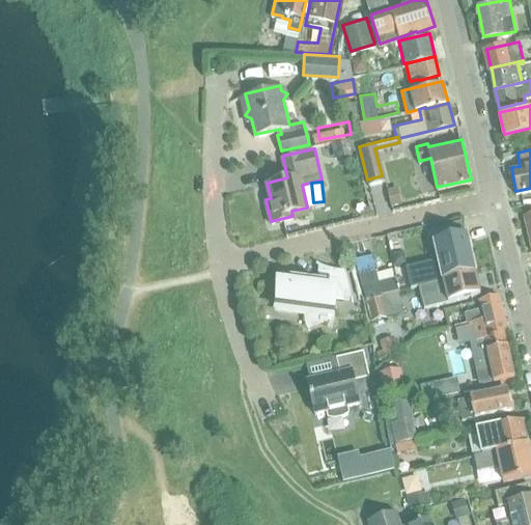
[(455,217),(430,223),(435,240),(459,235),(455,217)]
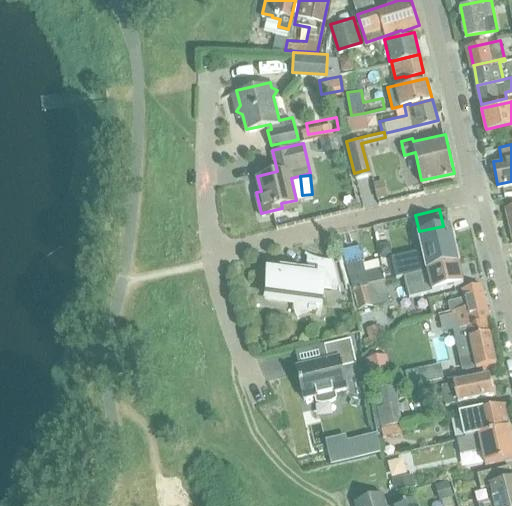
[(395,254),(400,274),(404,273),(427,267),(458,260),(459,259),(450,224),(443,226),(419,231),(423,248),(395,254)]
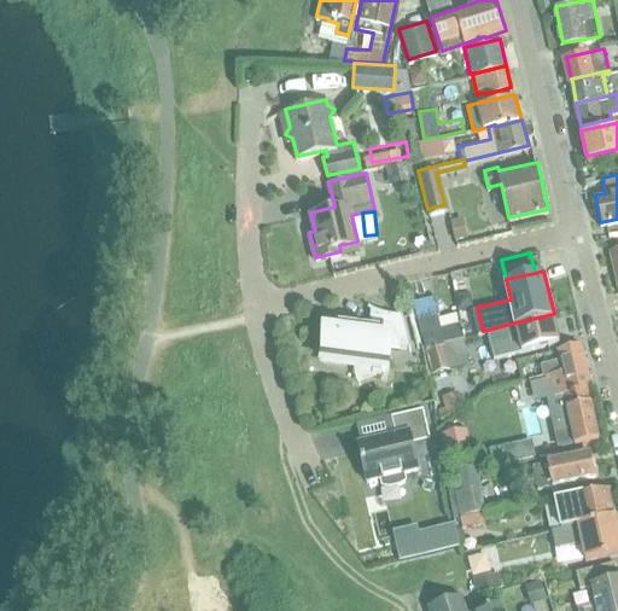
[(433,294),(413,298),(418,315),(426,345),(444,341),(461,337),(465,336),(478,332),(476,321),(471,306),(438,314),(438,310),(433,294)]
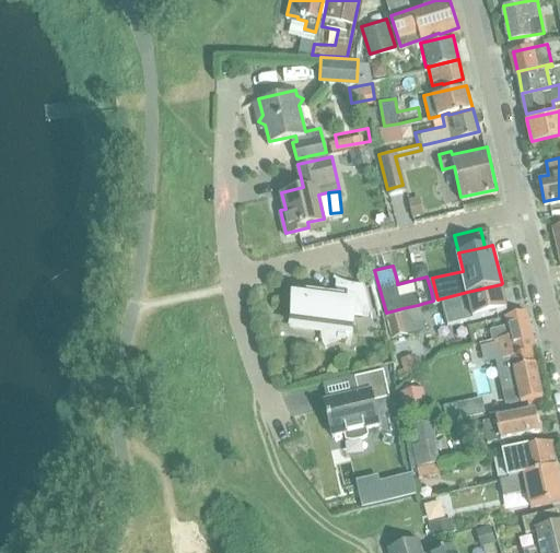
[(339,277),(334,274),(334,275),(336,277),(334,293),(308,289),(306,298),(295,296),(292,321),(327,326),(326,331),(338,333),(337,336),(345,337),(346,328),(352,329),(354,309),(372,312),(364,282),(359,282),(353,281),(349,280),(343,279),(339,277)]
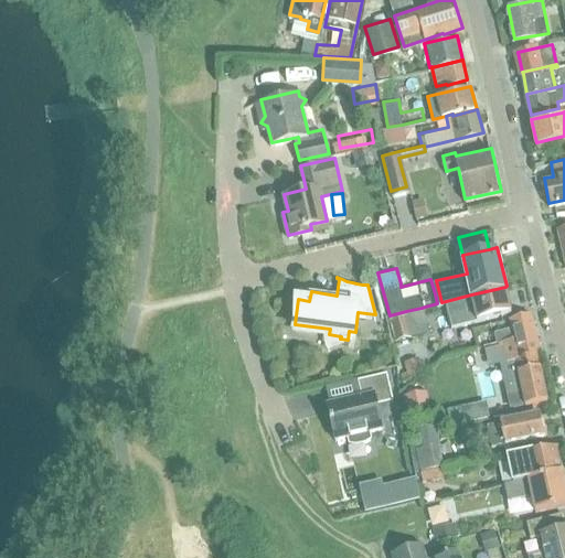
[(451,324),(511,309),(505,287),(471,294),(446,301),(451,324)]
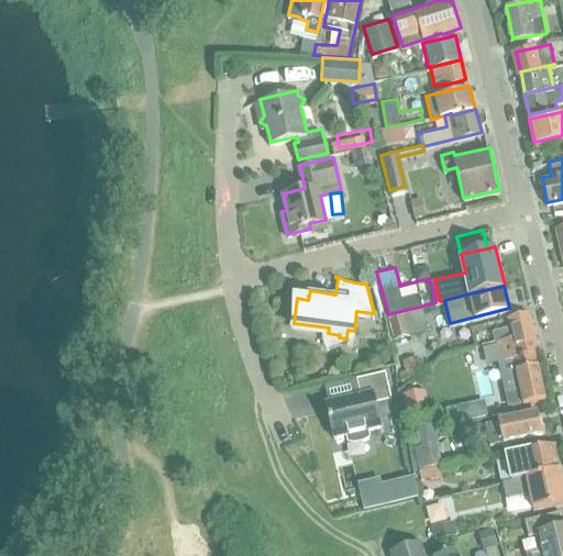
[(405,310),(388,314),(388,315),(389,315),(395,336),(410,333),(404,312),(405,311),(405,310)]
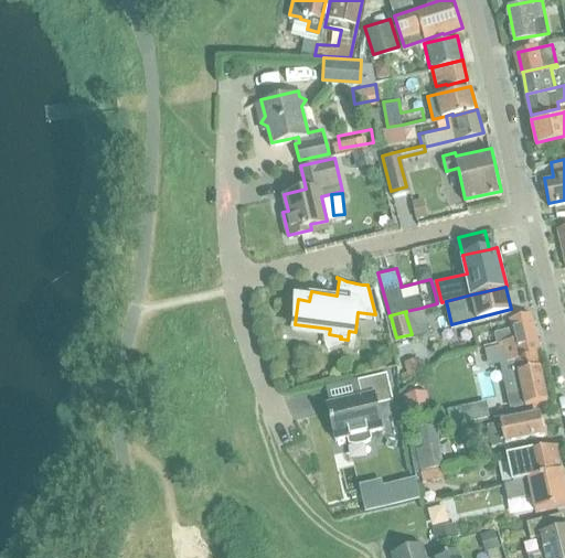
[(503,333),(505,339),(515,336),(519,355),(536,352),(540,351),(531,311),(510,317),(513,330),(503,333)]
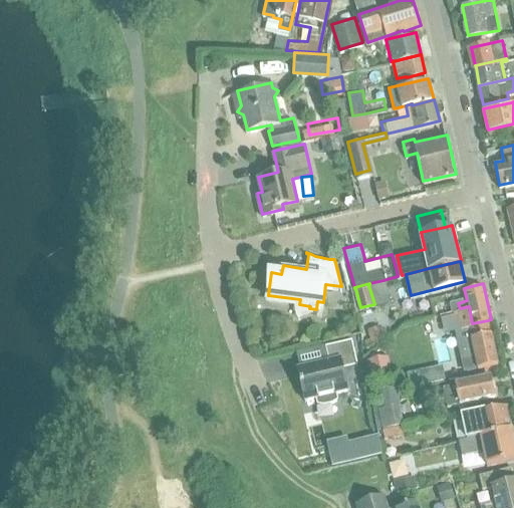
[(460,308),(443,312),(446,326),(457,323),(467,366),(477,363),(478,367),(498,362),(491,331),(491,332),(488,320),(472,323),(469,306),(460,308)]
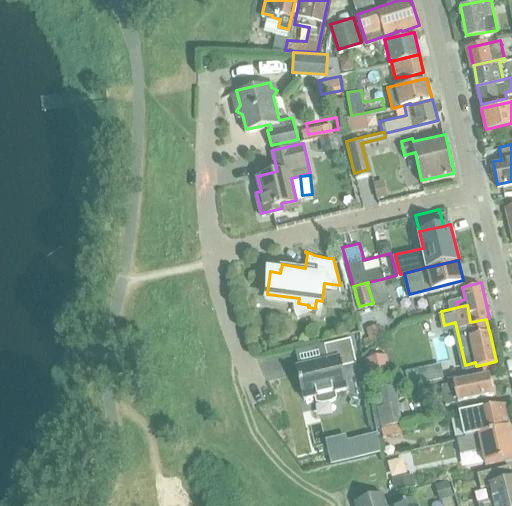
[(380,322),(366,325),(368,335),(362,337),(363,344),(373,342),(372,340),(384,337),(380,322)]
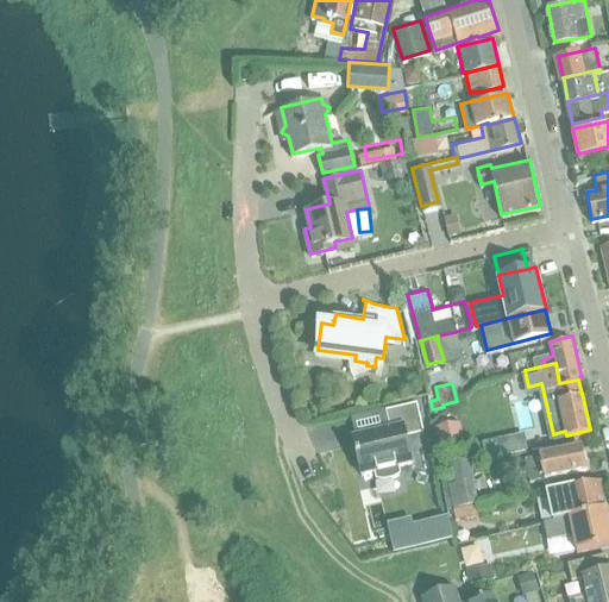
[(360,471),(375,468),(377,475),(384,476),(394,474),(400,470),(399,463),(412,459),(406,433),(424,428),(416,400),(384,407),(389,425),(352,433),(360,471)]
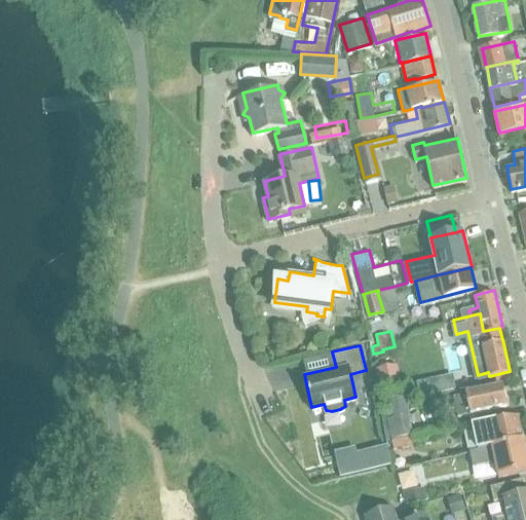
[(388,363),(376,366),(379,384),(392,381),(388,363)]
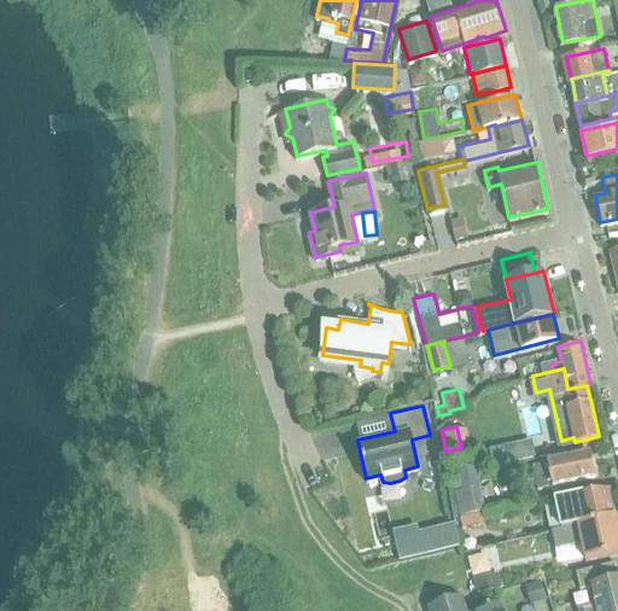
[(534,464),(538,486),(596,473),(592,451),(572,454),(571,451),(564,452),(565,455),(547,459),(548,460),(534,464)]
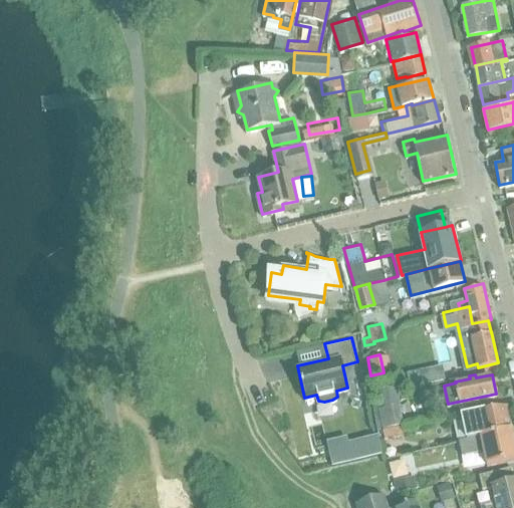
[(400,401),(378,405),(382,426),(404,422),(400,401)]
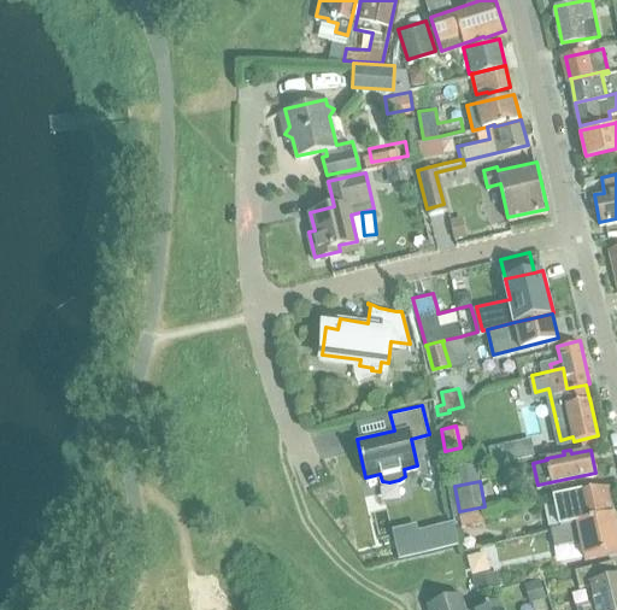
[(554,497),(560,525),(577,521),(613,511),(607,486),(554,497)]
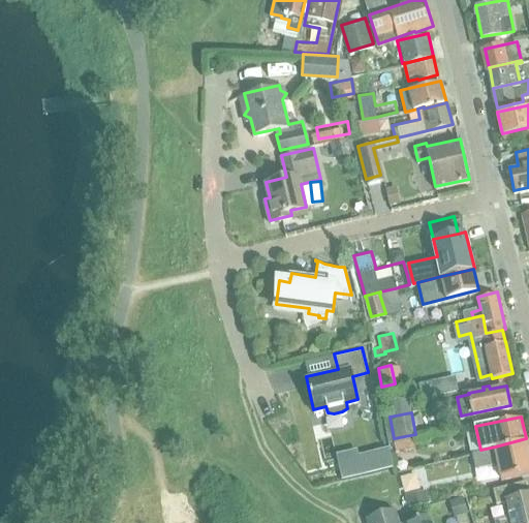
[(495,447),(480,450),(472,451),(475,466),(498,461),(501,477),(528,470),(528,453),(526,438),(495,447)]
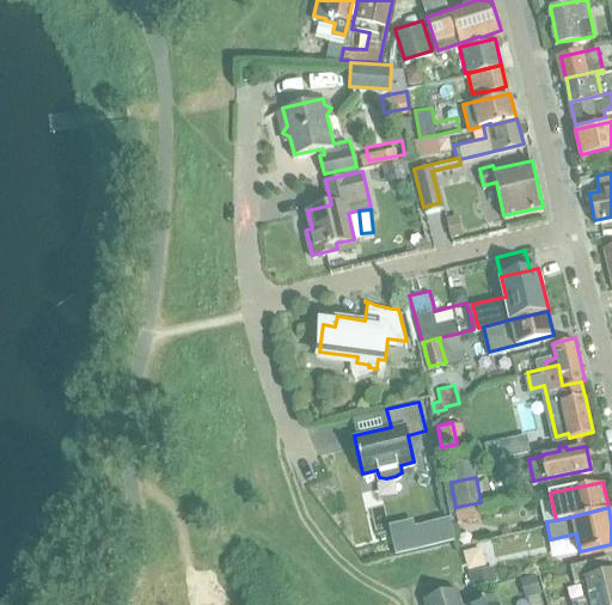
[(409,512),(383,518),(390,545),(415,539),(411,523),(409,512)]
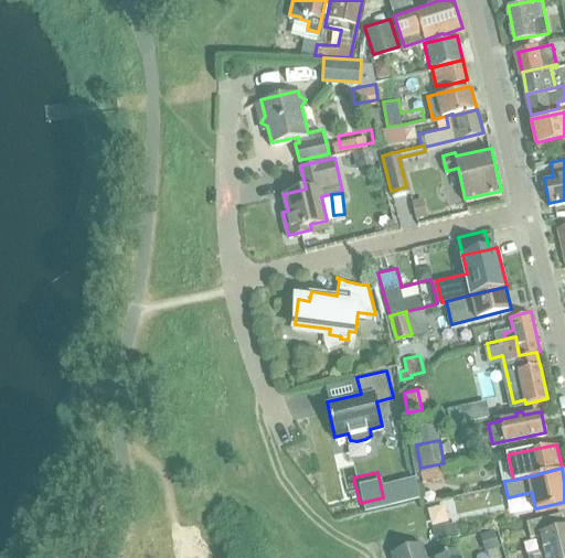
[(394,482),(383,484),(386,502),(420,493),(416,474),(414,474),(415,476),(394,482)]
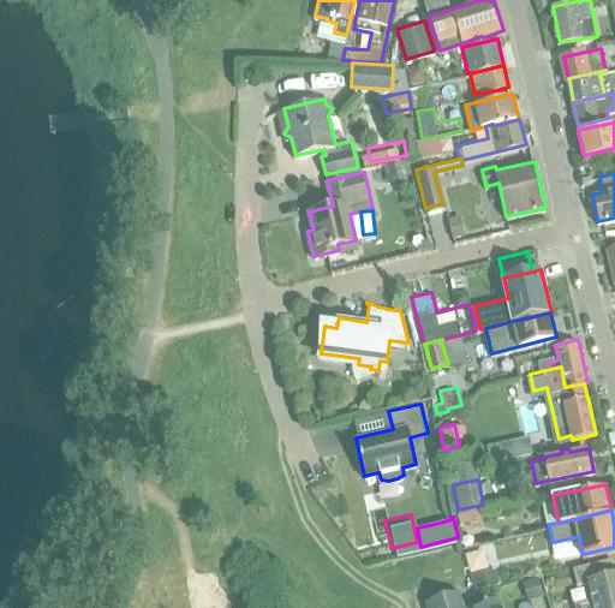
[(475,567),(495,562),(489,542),(470,547),(475,567)]
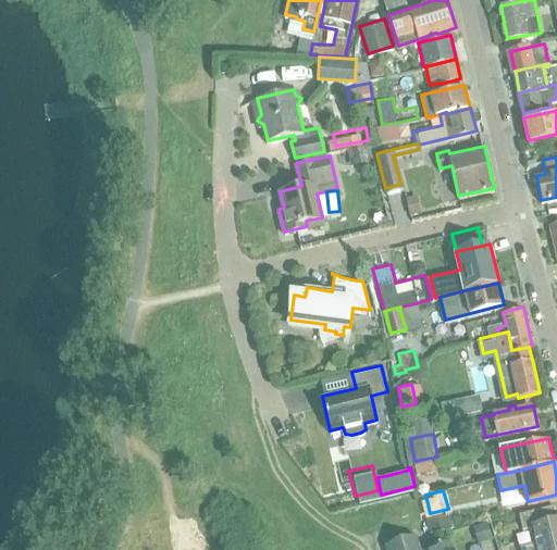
[(521,542),(522,549),(556,549),(556,508),(556,503),(521,510),(523,526),(533,524),(536,539),(521,542)]
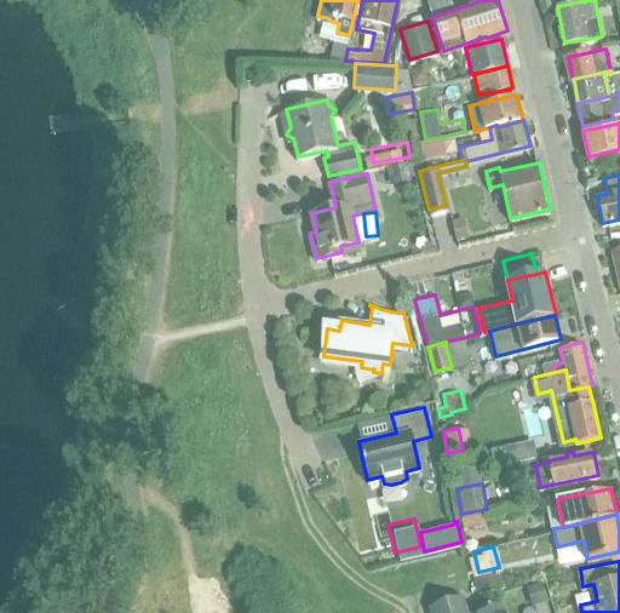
[(493,571),(475,574),(478,590),(497,586),(493,571)]
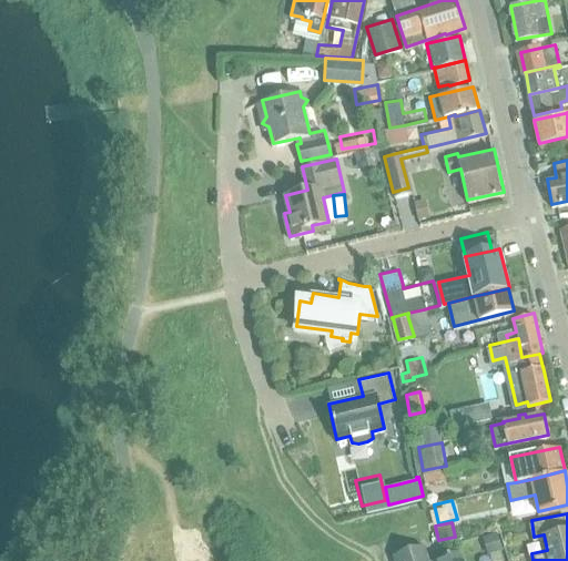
[(498,530),(483,534),(487,551),(503,547),(498,530)]
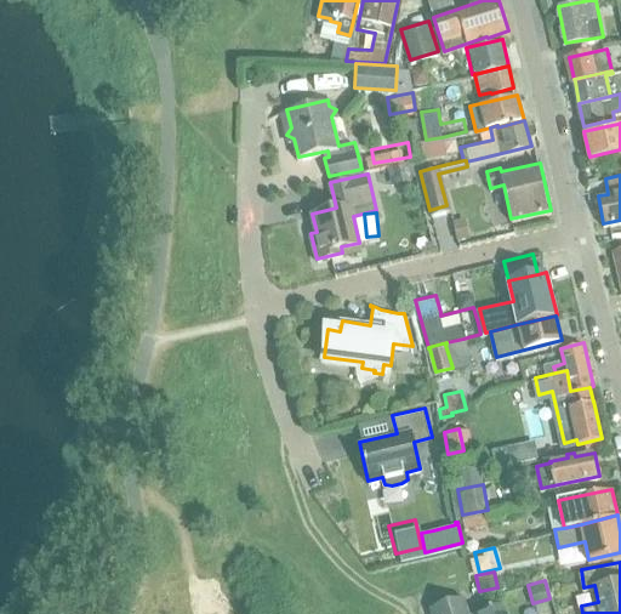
[(431,606),(432,613),(468,613),(463,596),(431,606)]
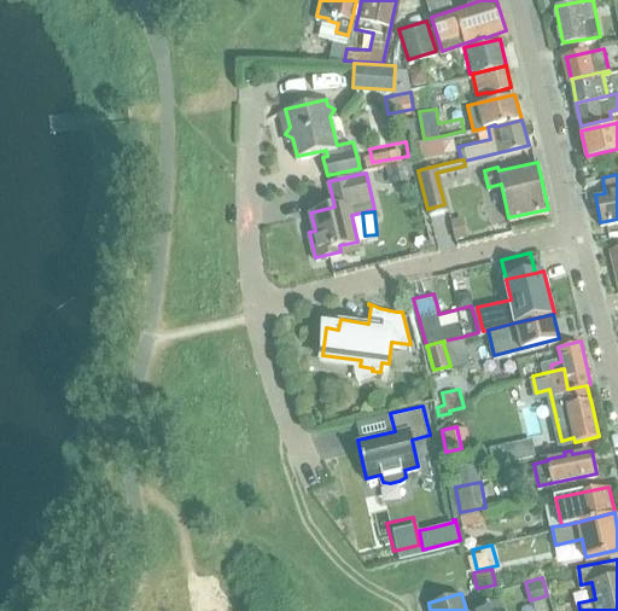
[(477,607),(477,610),(502,610),(500,600),(477,607)]
